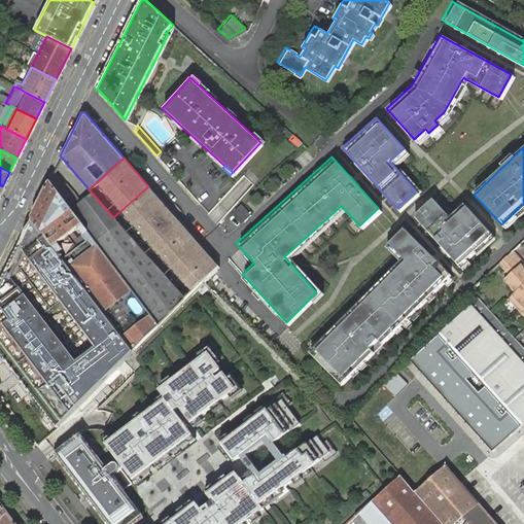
[(148,312),(158,323),(184,297),(113,217),(91,191),(80,201),(66,182),(51,172),(48,179),(130,288),(148,312)]
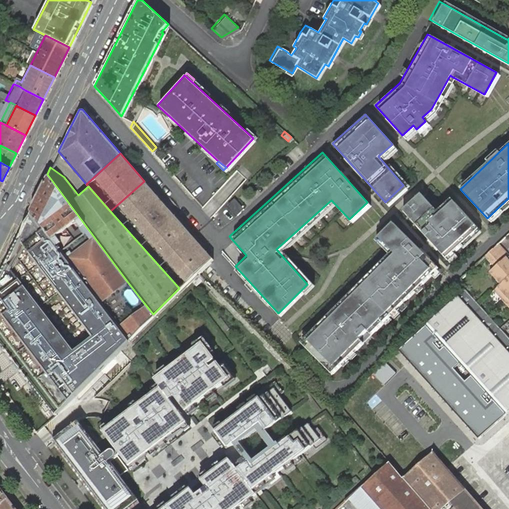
[(126,280),(47,174),(29,209),(43,227),(99,301),(126,280)]
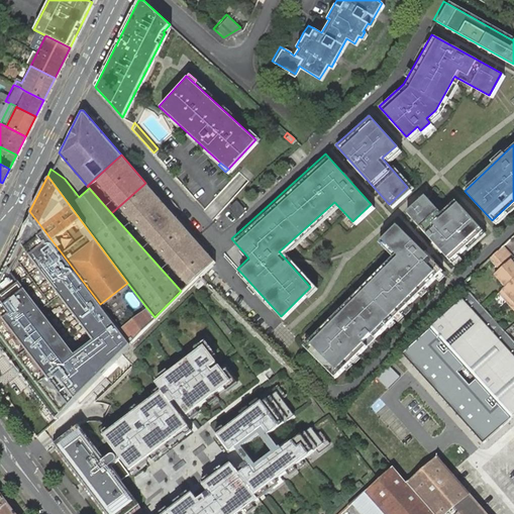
[(111,213),(181,291),(197,275),(212,260),(192,236),(145,183),(111,213)]
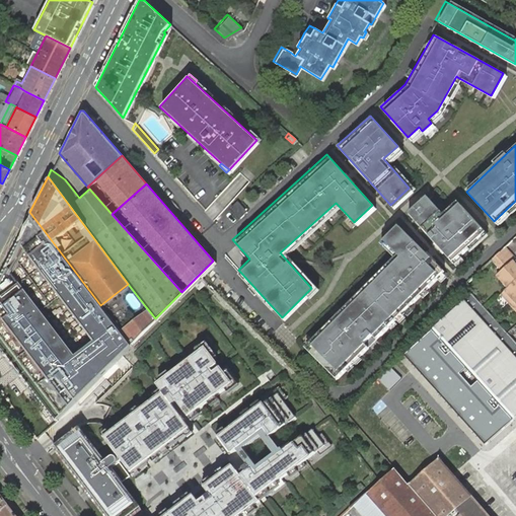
[(484,230),(458,203),(444,216),(425,195),(406,212),(450,261),(484,230)]
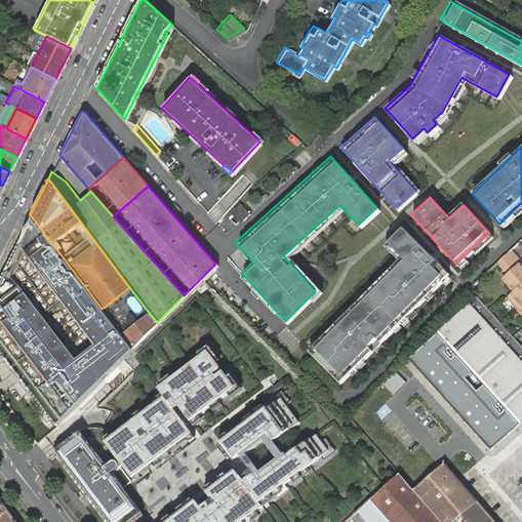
[(238,202),(231,207),(240,218),(247,212),(238,202)]
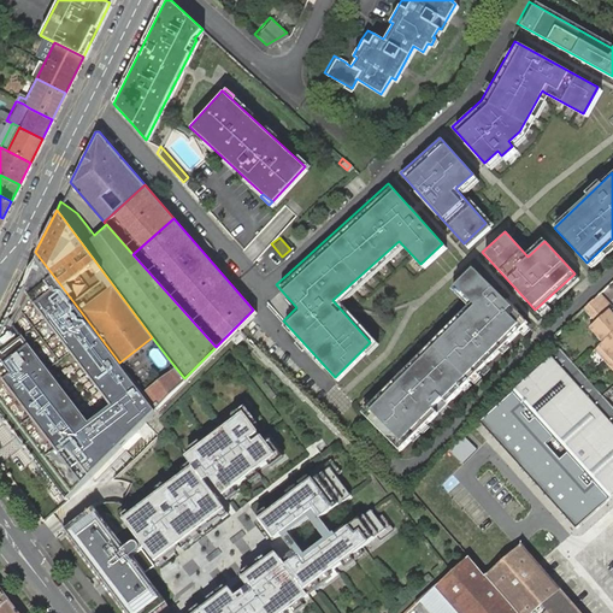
[(364,413),(398,448),(525,320),(472,267),(454,284),(473,304),(364,413)]
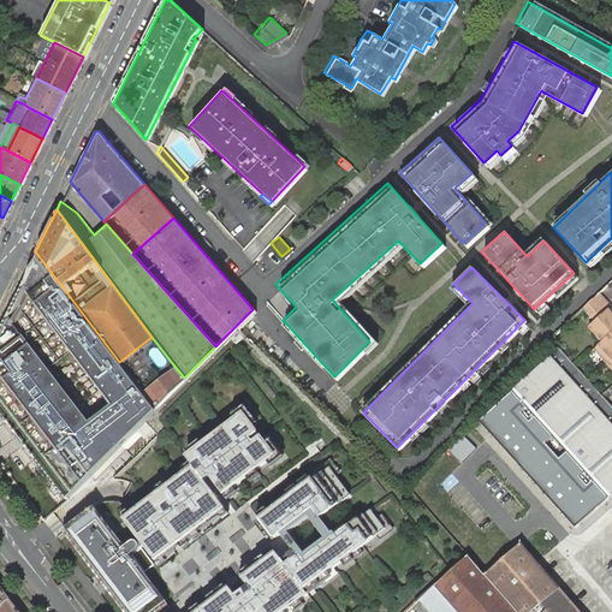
[(0,356),(10,370),(1,375),(81,479),(154,408),(52,273),(27,291),(110,402),(85,419),(13,322),(0,333),(0,356)]
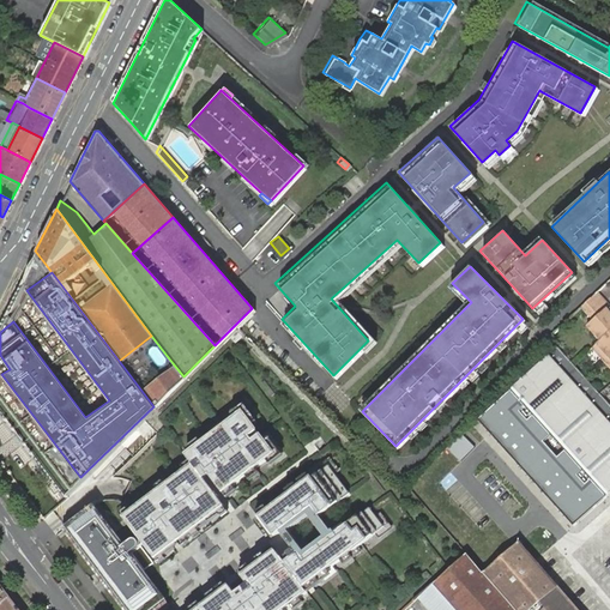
[(593,289),(578,305),(587,314),(603,299),(595,289),(593,289)]
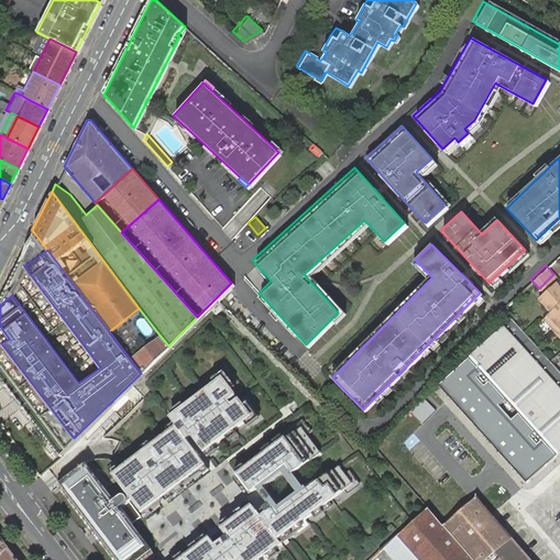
[(553,274),(539,288),(541,291),(553,280),(557,277),(553,274)]
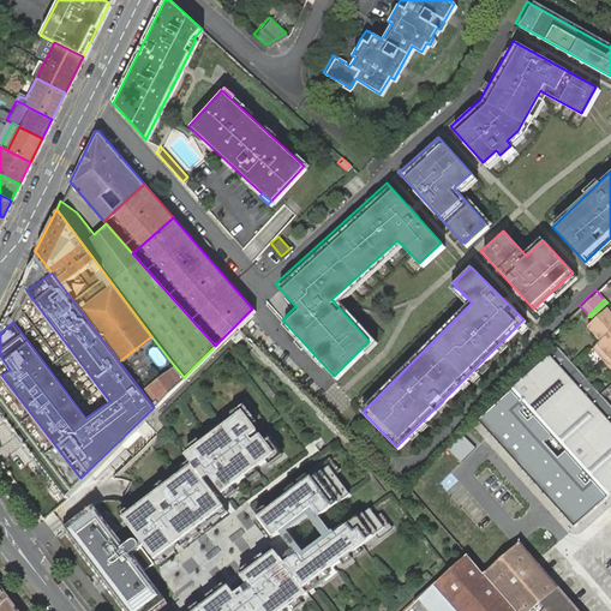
[(610,312),(604,305),(591,317),(585,323),(598,337),(610,325),(610,312)]
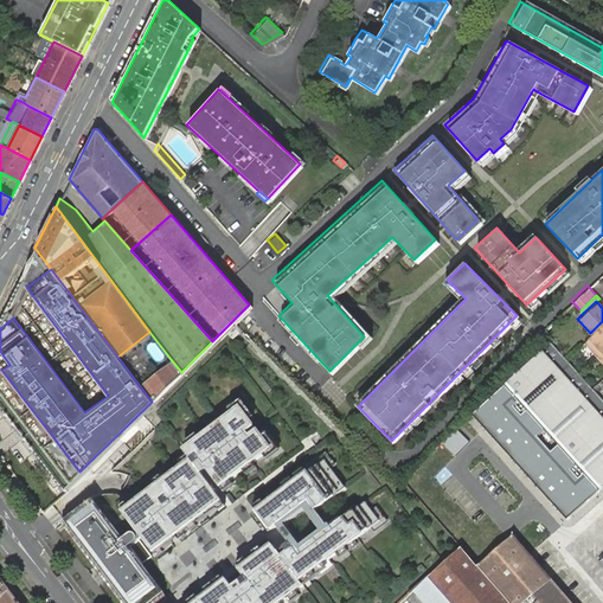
[(602,321),(590,333),(587,337),(583,340),(596,354),(600,351),(602,347),(602,321)]
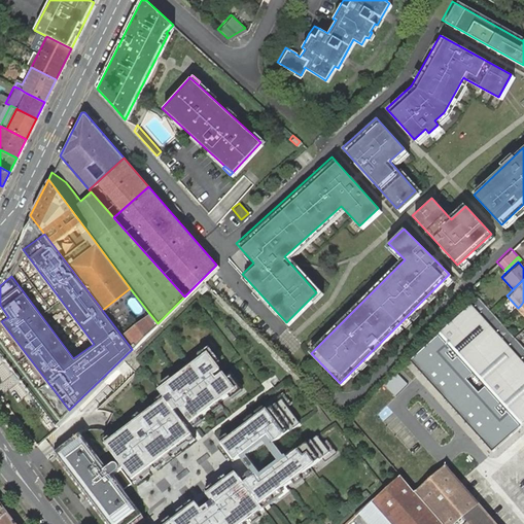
[(523,418),(523,349),(476,297),(409,357),(490,449),(523,418)]
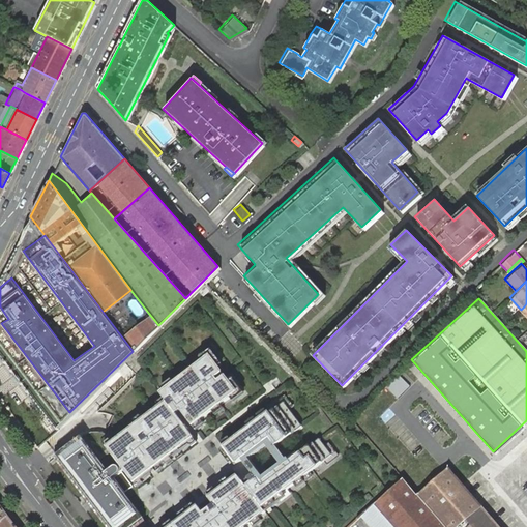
[(149,314),(120,335),(133,351),(158,325),(149,314)]
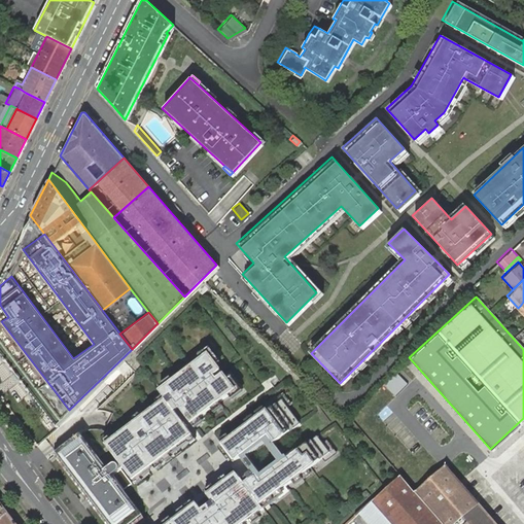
[(196,354),(199,358),(206,352),(214,363),(218,360),(207,346),(196,354)]
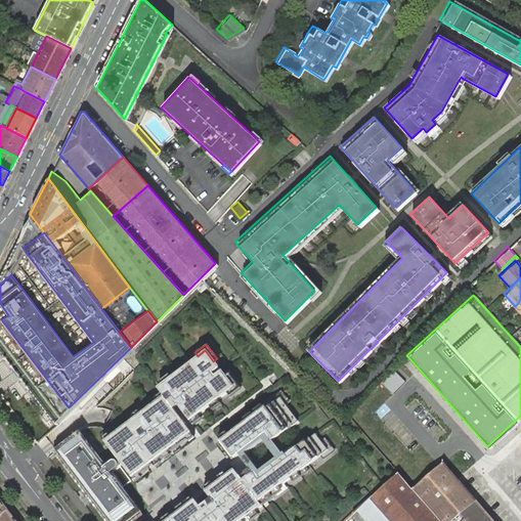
[(133,418),(104,440),(115,454),(120,461),(133,479),(139,475),(137,473),(136,471),(144,464),(150,460),(160,452),(162,454),(163,457),(169,451),(167,450),(166,448),(189,430),(171,406),(176,402),(188,419),(197,413),(208,403),(216,397),(224,391),(231,385),(223,375),(219,370),(213,375),(211,372),(217,366),(213,361),(205,350),(198,356),(169,377),(161,384),(157,387),(163,395),(162,395),(155,401),(141,411),(133,418)]
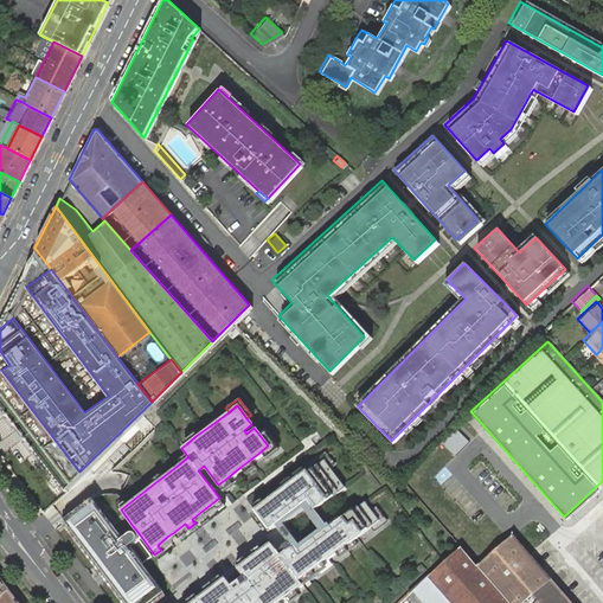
[(262,430),(258,434),(268,446),(260,453),(263,457),(276,448),(262,430)]
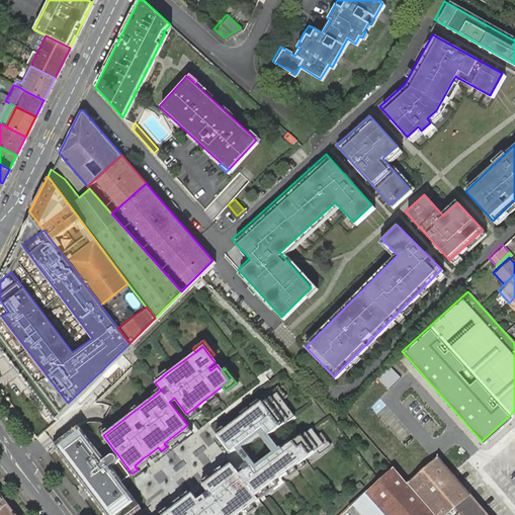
[(156,375),(159,379),(167,372),(164,369),(156,375)]
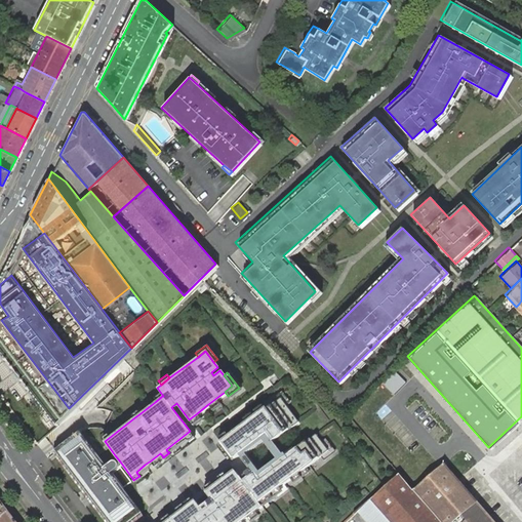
[(9,399),(17,409),(31,398),(23,388),(9,399)]
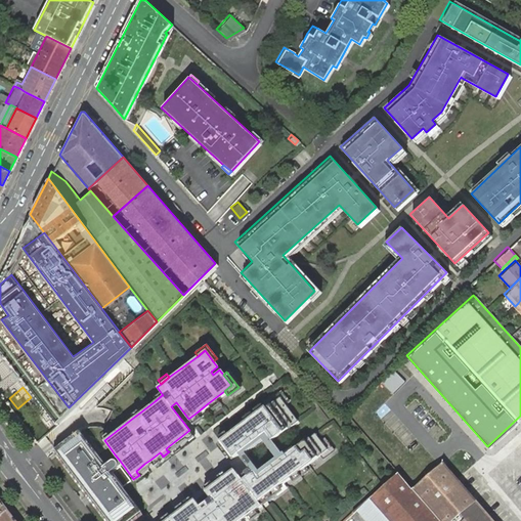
[(267,396),(270,400),(278,394),(284,401),(288,398),(278,387),(267,396)]
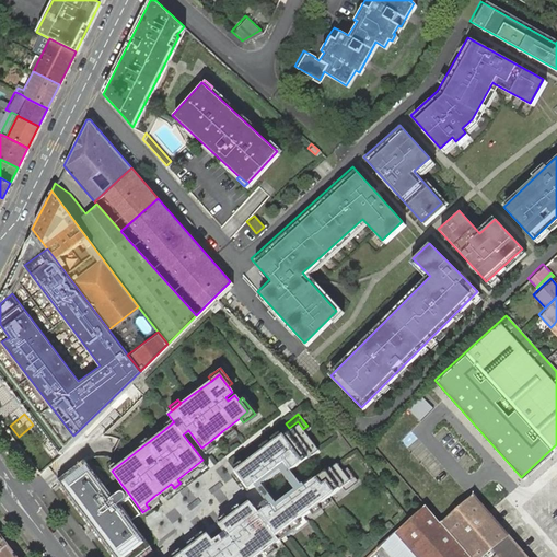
[(162,425),(165,429),(173,422),(170,419),(162,425)]
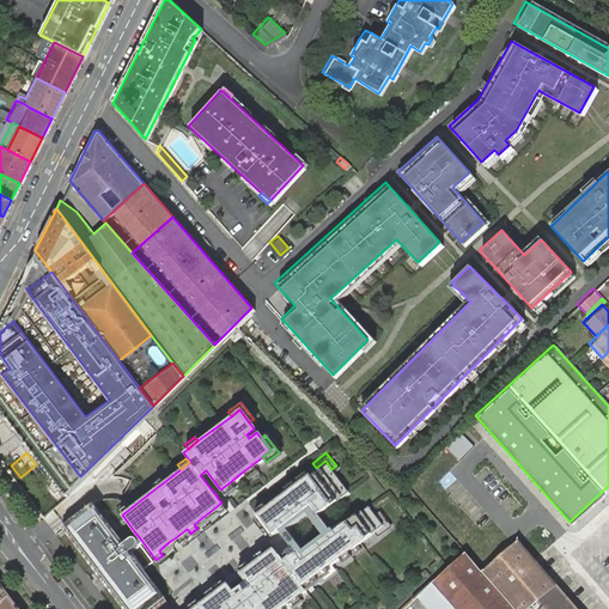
[(266,506),(256,513),(270,533),(276,528),(309,503),(316,512),(347,489),(332,469),(326,461),(316,468),(305,476),(297,482),(294,485),(286,491),(266,506)]
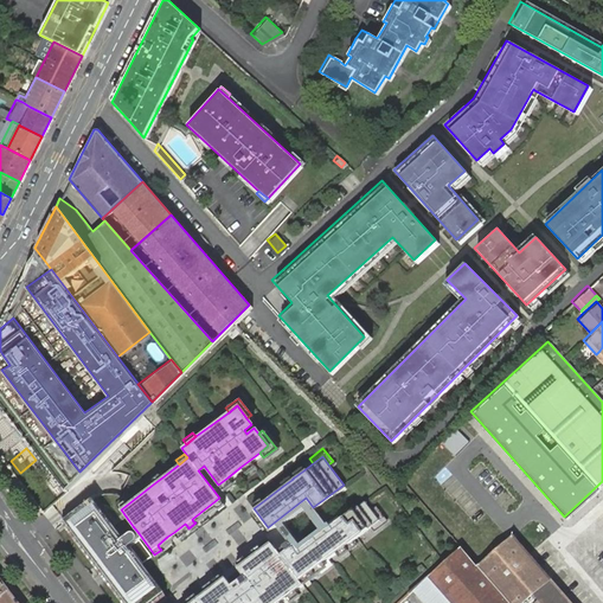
[(252,464),(250,460),(241,467),(244,472),(252,464)]
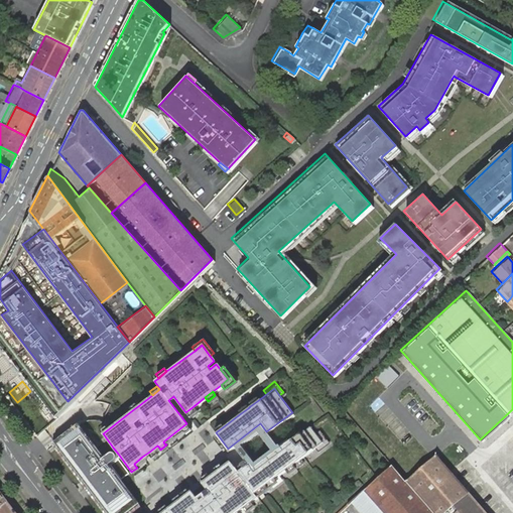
[(247,402),(250,406),(257,401),(254,397),(247,402)]
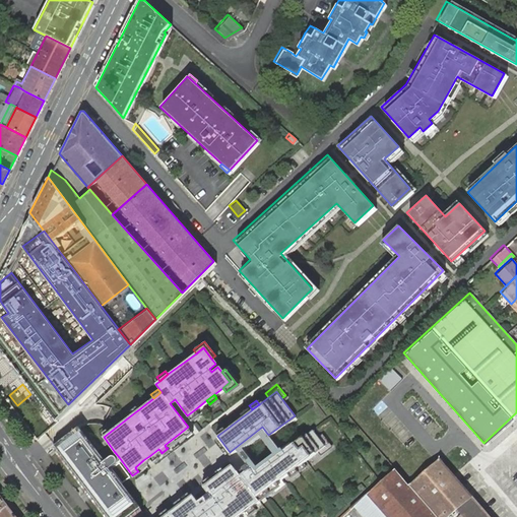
[(129,410),(132,414),(140,408),(136,404),(129,410)]
